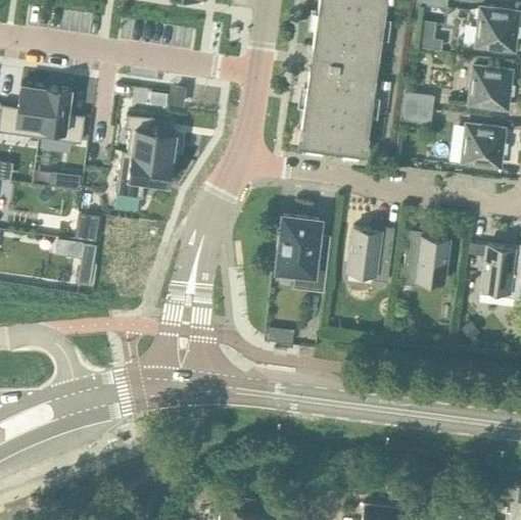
[(366,155),(379,64),(387,0),(320,0),(314,49),(317,50),(314,71),(310,69),(299,146),(366,155)]
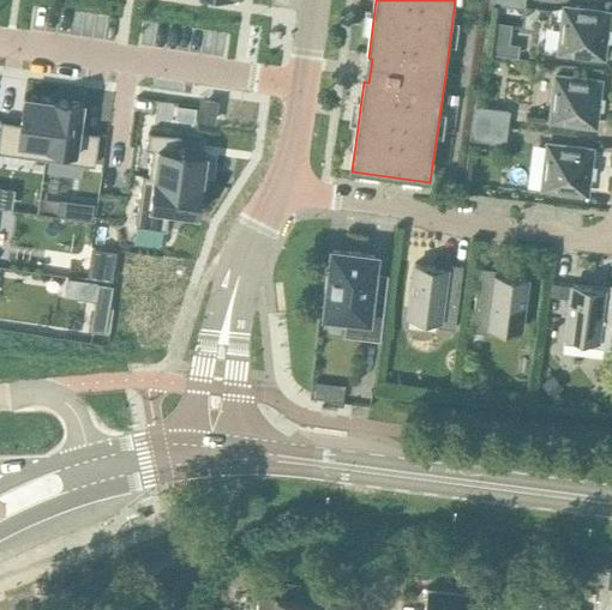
[(525,10),(526,0),(492,0),(492,5),(525,10)]
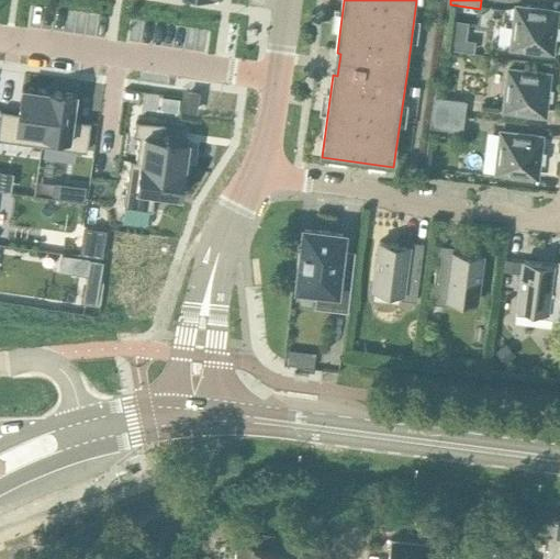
[(559,30),(557,30),(558,14),(517,10),(512,51),(552,56),(555,42),(559,42),(559,30)]
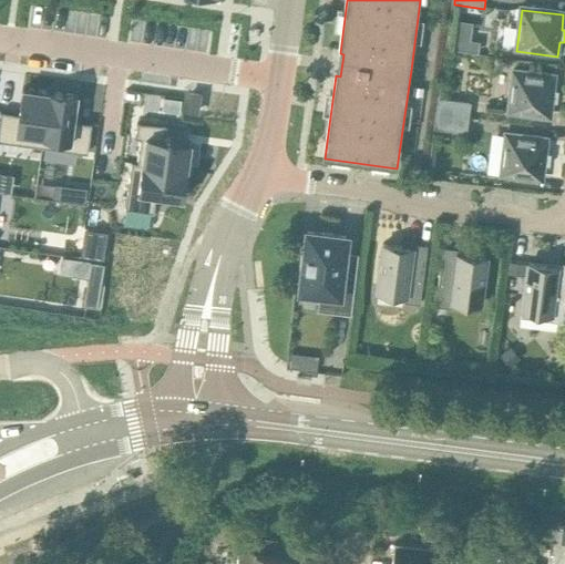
[(456,40),(454,52),(470,55),(480,57),(482,44),(472,43),(456,40)]
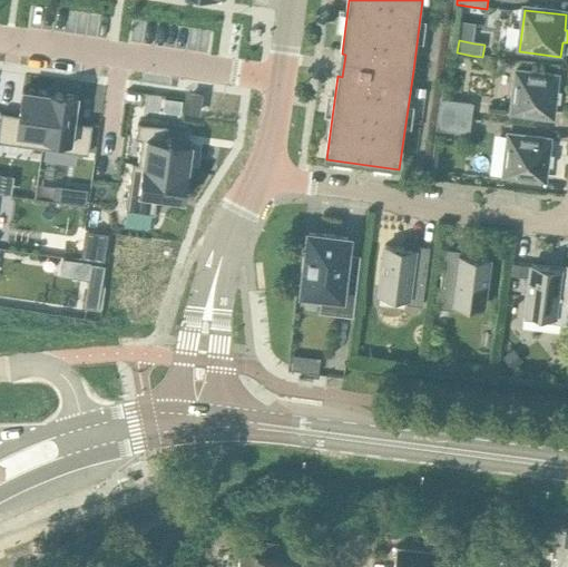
[(561,106),(562,94),(557,94),(558,79),(517,74),(511,115),(554,120),(555,106),(561,106)]
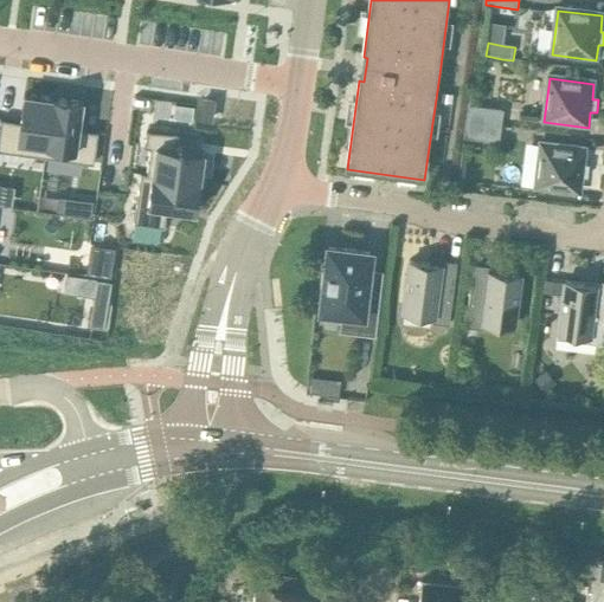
[(4,122),(0,142),(0,150),(44,157),(52,99),(25,95),(21,125),(4,122)]
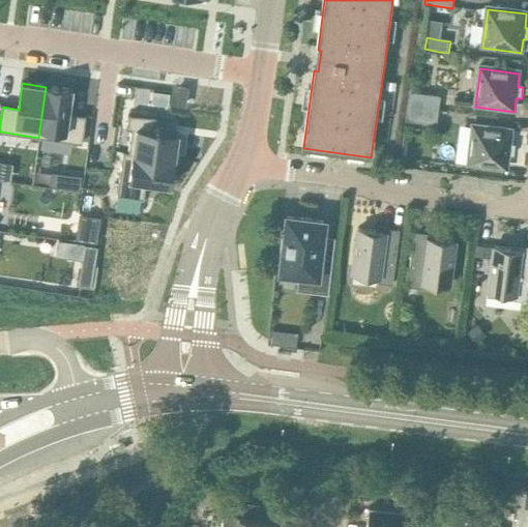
[(177,86),(175,106),(187,107),(189,88),(177,86)]
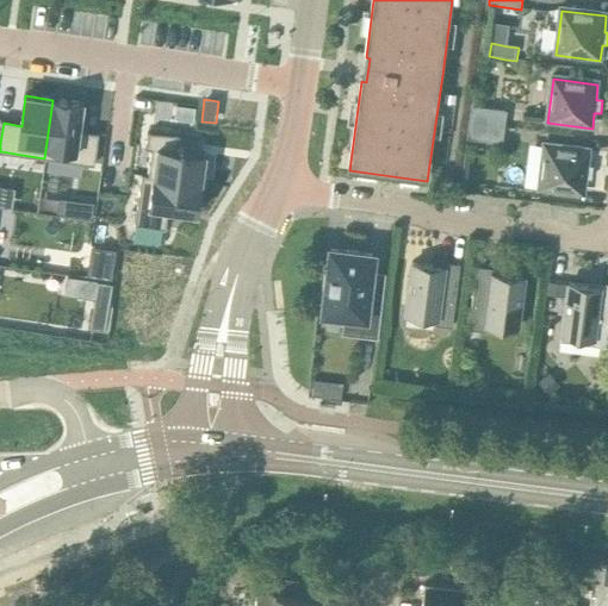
[(53,100),(44,158),(94,167),(99,138),(81,136),(86,105),(53,100)]
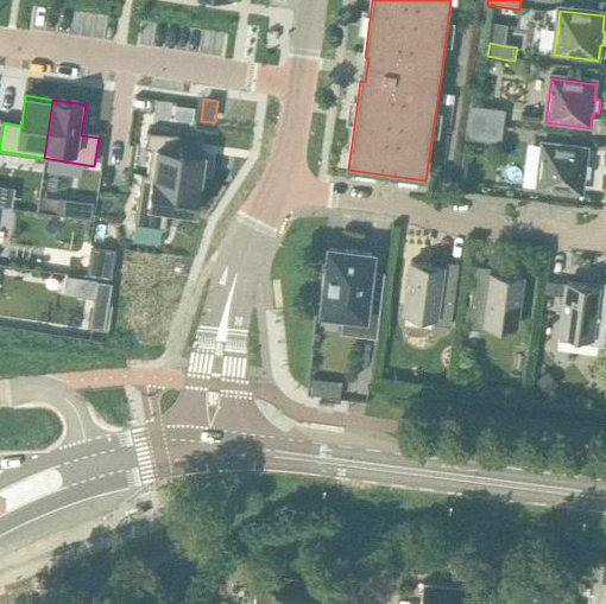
[(177,107),(175,121),(194,124),(196,109),(177,107)]
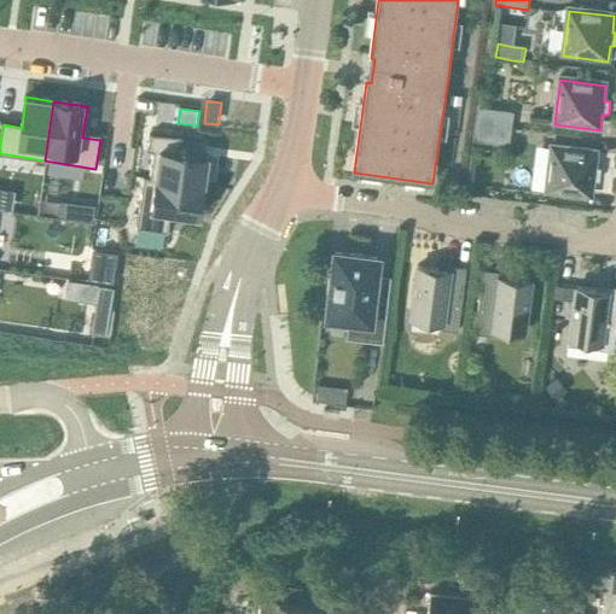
[(509,147),(513,116),(480,111),(476,142),(509,147)]
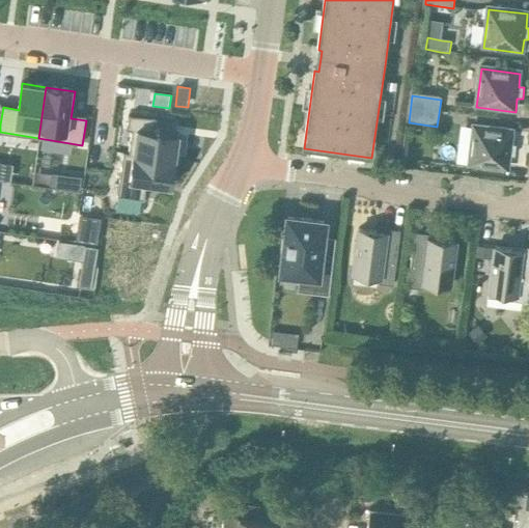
[(130,116),(123,155),(176,163),(179,136),(155,133),(157,120),(130,116)]
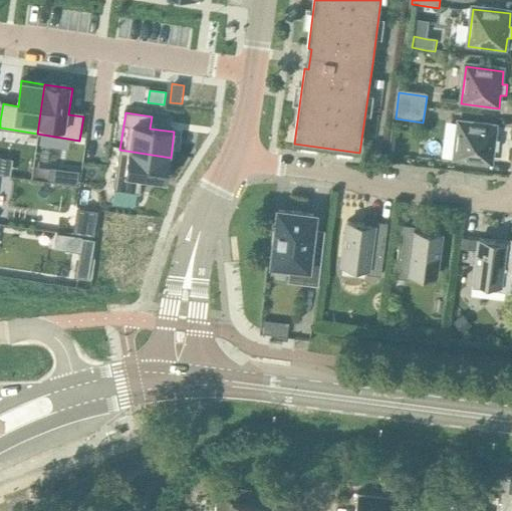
[(499,153),(500,142),(495,142),(497,128),(460,123),(455,161),(492,165),(494,152),(499,153)]
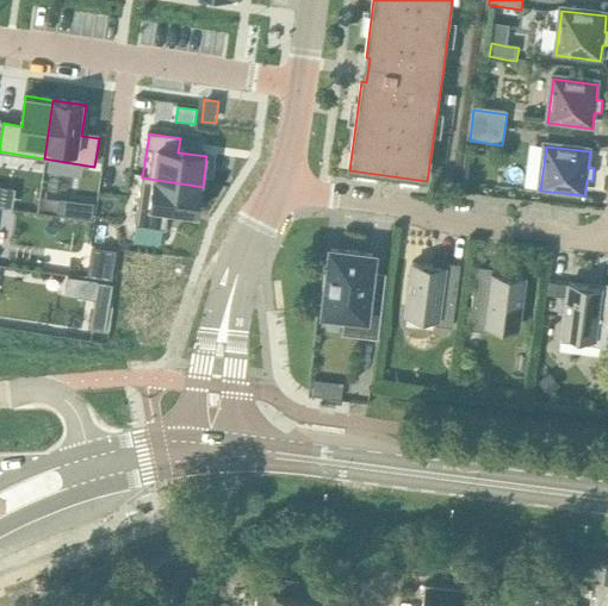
[(142,177),(135,225),(167,230),(169,211),(198,216),(203,187),(142,177)]
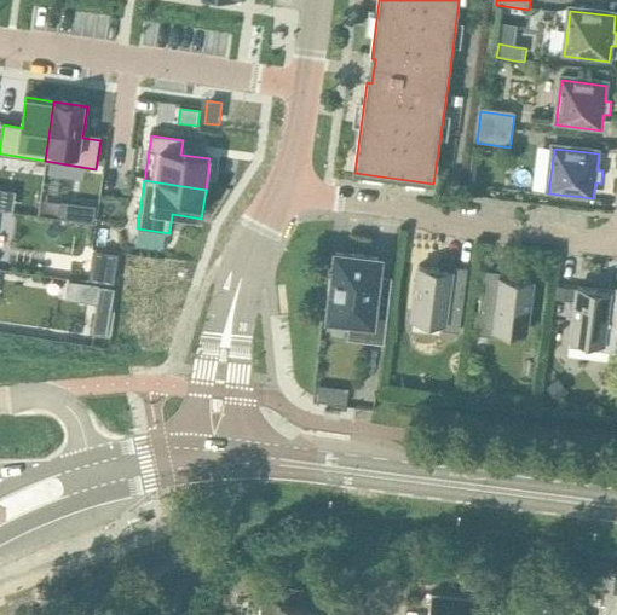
[(62,202),(59,219),(78,221),(80,204),(62,202)]
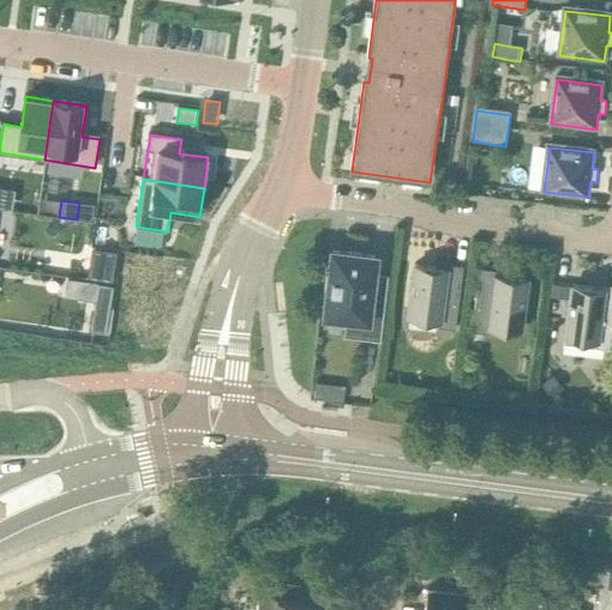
[(372,287),(376,259),(334,254),(331,277),(328,276),(325,293),(330,293),(327,316),(366,321),(364,342),(382,344),(388,289),(372,287)]
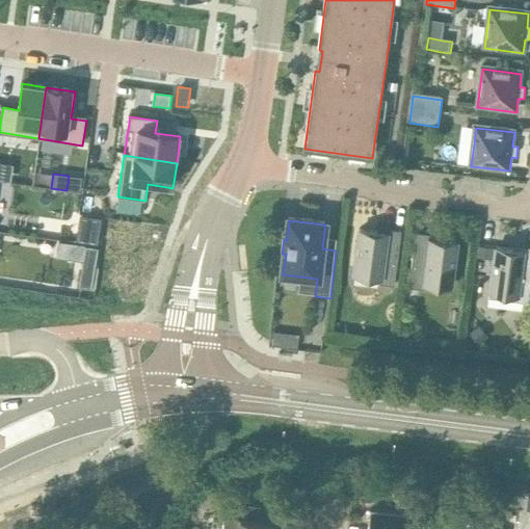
[(78,231),(77,242),(98,245),(100,234),(78,231)]
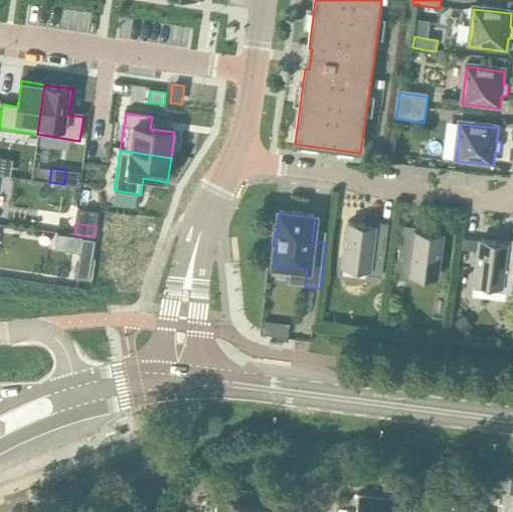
[(386,227),(348,223),(342,269),(367,272),(367,277),(382,279),(388,225),(386,225),(386,227)]
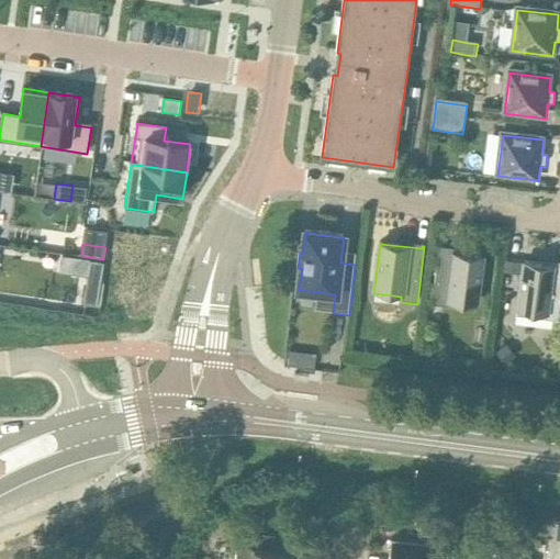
[(478,306),(484,257),(443,252),(443,248),(440,247),(433,306),(449,309),(450,303),(478,306)]
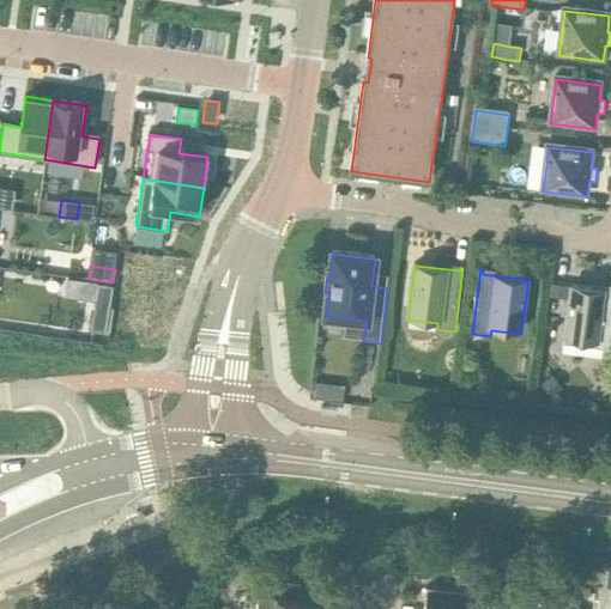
[(98,285),(91,332),(107,334),(114,287),(98,285)]
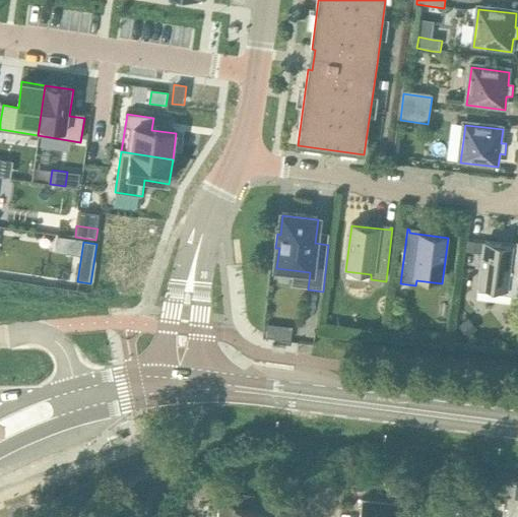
[(469,243),(468,254),(481,255),(482,244),(469,243)]
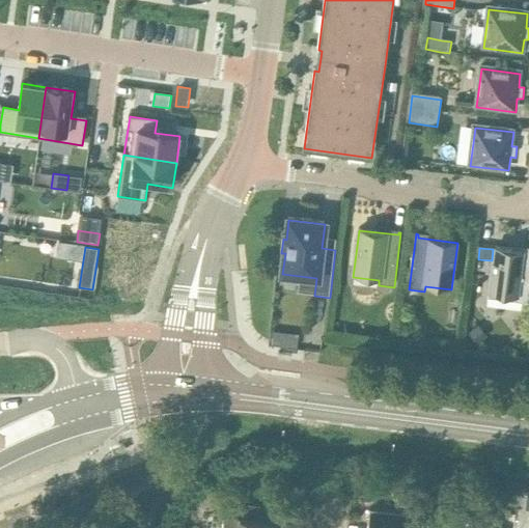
[(490,300),(489,307),(522,311),(523,304),(528,305),(528,252),(525,251),(495,248),(489,295),(490,295),(489,300),(490,300)]
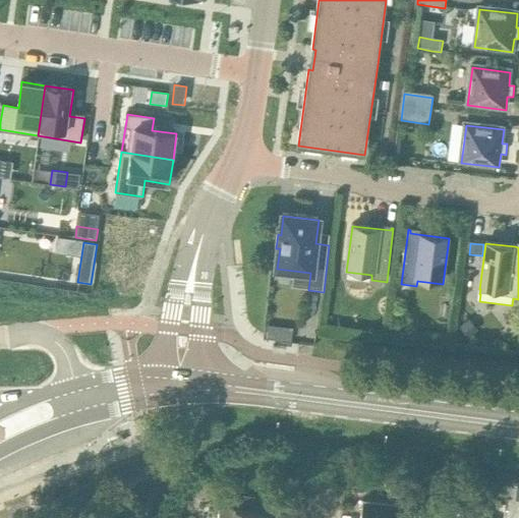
[(292,342),(294,329),(269,326),(267,339),(292,342)]
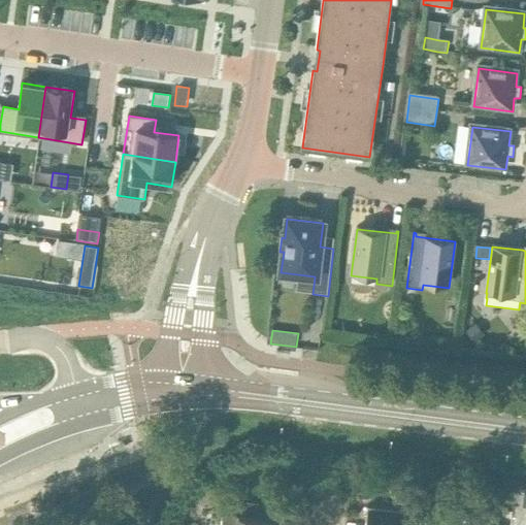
[(397,491),(395,507),(409,509),(412,492),(397,491)]
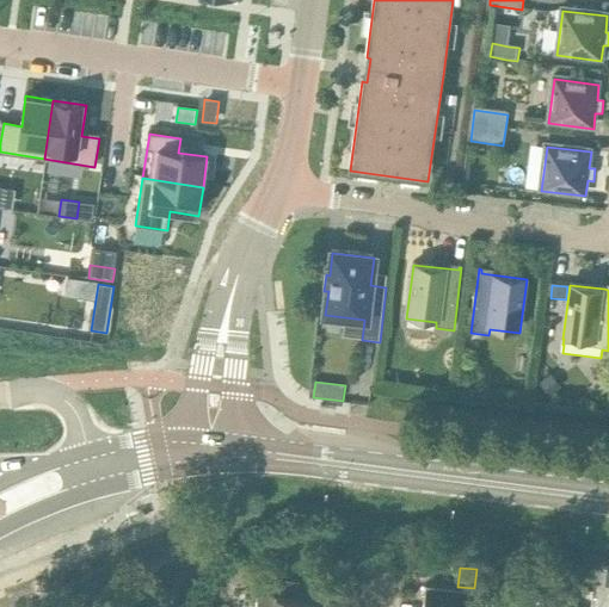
[(543,580),(542,594),(554,596),(555,582),(543,580)]
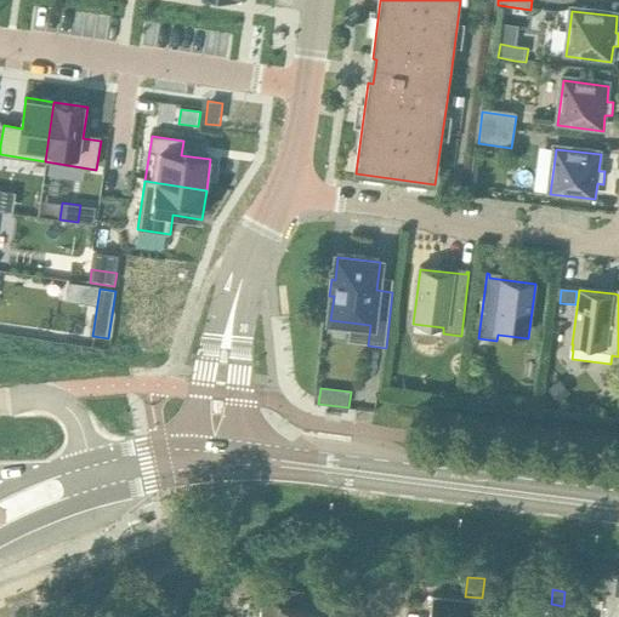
[(497,616),(498,609),(484,607),(486,604),(435,598),(432,616),(497,616)]
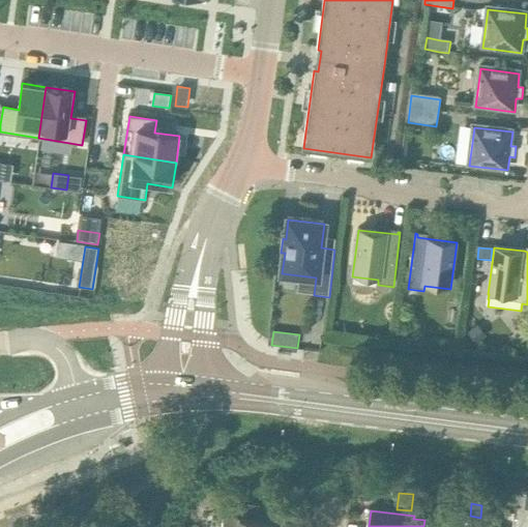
[(269,526),(270,522),(261,521),(236,518),(234,518),(225,517),(224,526),(269,526)]
